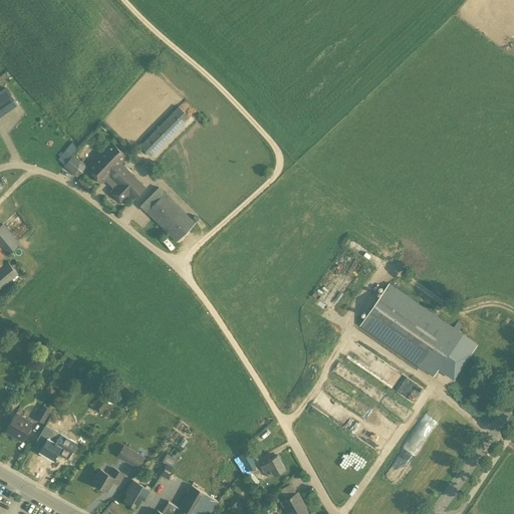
[(0,116),(17,104),(16,103),(19,101),(15,94),(12,97),(5,87),(0,90),(0,116)]
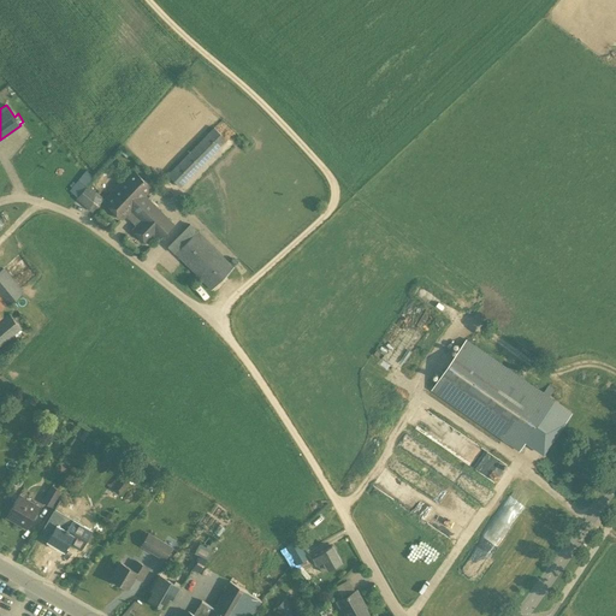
[(167,175),(179,188),(226,140),(214,126),(167,175)]
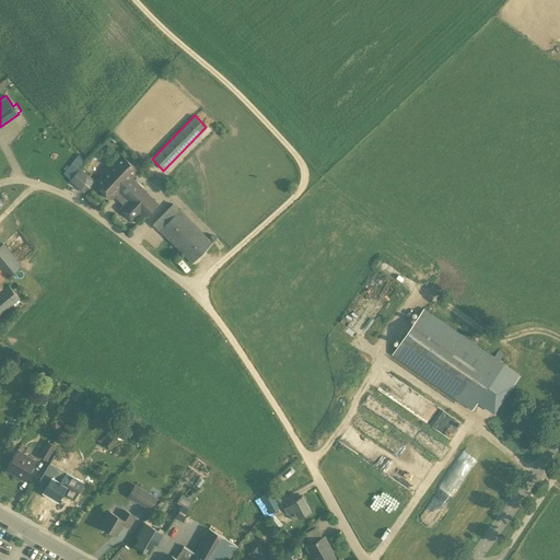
[(146,218),(159,203),(130,177),(137,171),(123,156),(112,168),(111,167),(94,184),(111,200),(115,196),(125,206),(120,210),(132,221),(140,212),(146,218)]
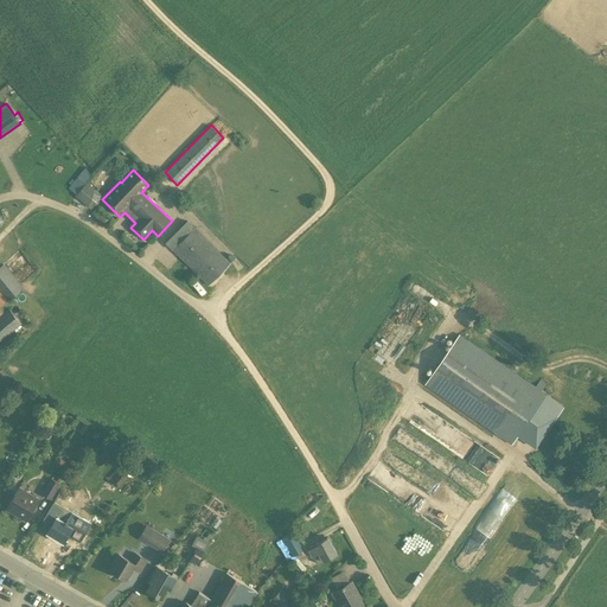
[(69,187),(77,195),(87,184),(77,177),(69,187)]
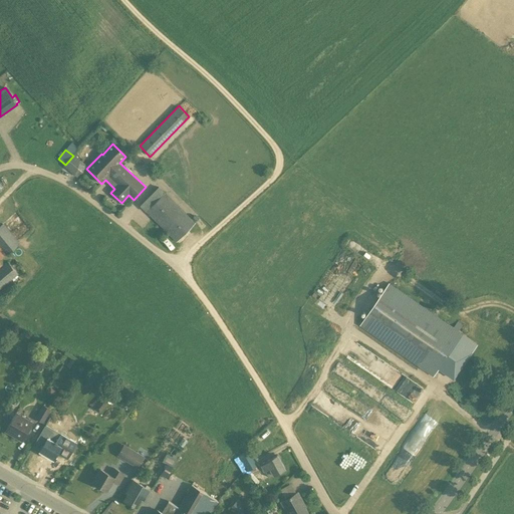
[(73,156),(65,165),(63,167),(77,178),(86,166),(73,155),(73,156)]
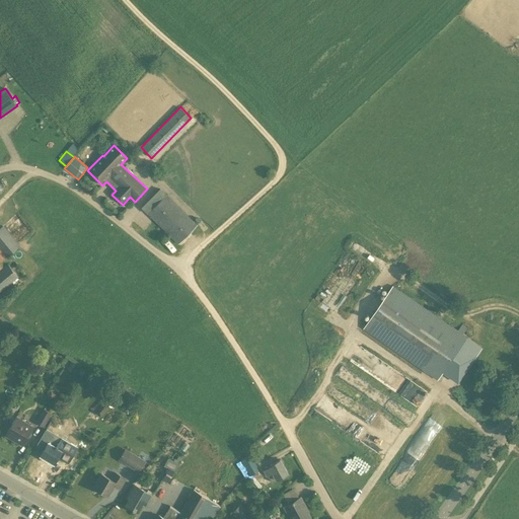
[(198,225),(167,196),(160,189),(141,208),(148,215),(178,244),(198,225)]
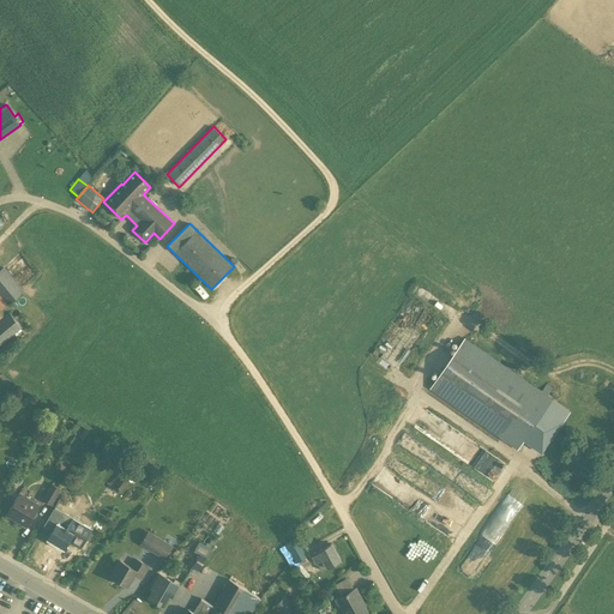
[(0,343),(20,325),(10,312),(13,307),(11,305),(24,290),(4,268),(0,270),(0,343)]
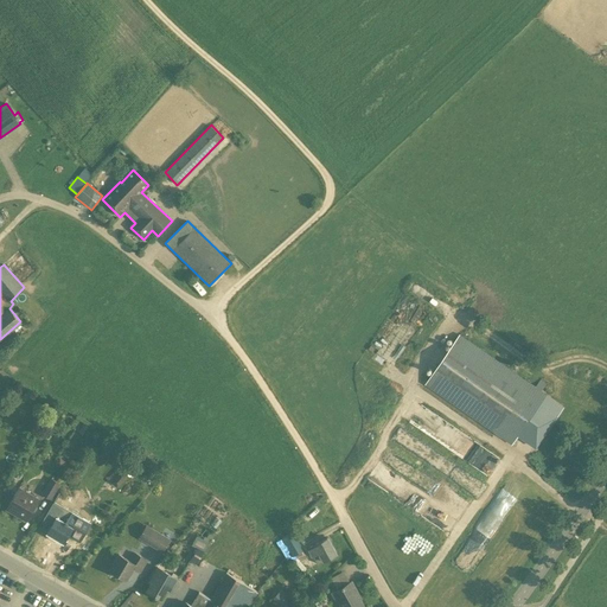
[(460,333),(425,385),(512,446),(548,395),(460,333)]
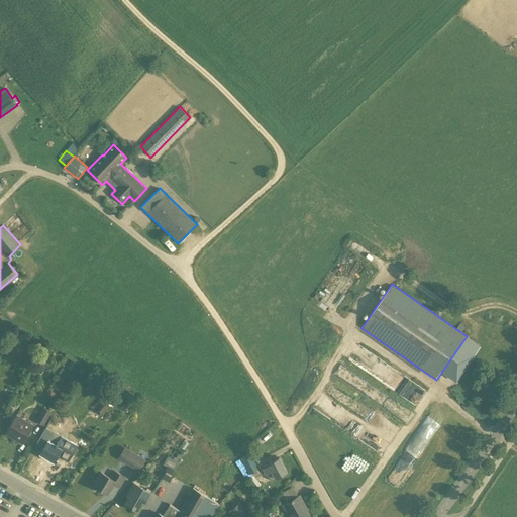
[(94,409),(100,415),(106,408),(100,402),(94,409)]
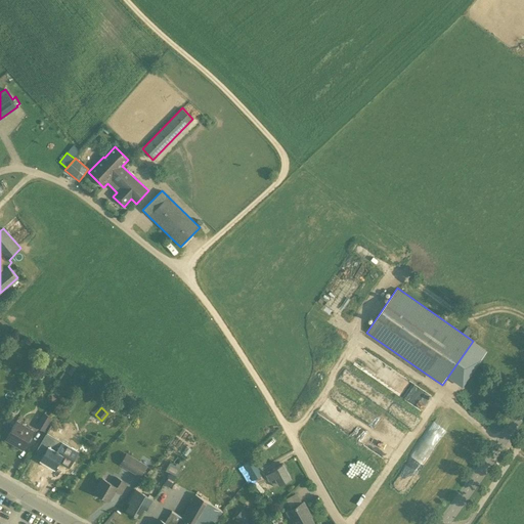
[(36,427),(44,432),(52,418),(44,412),(36,427)]
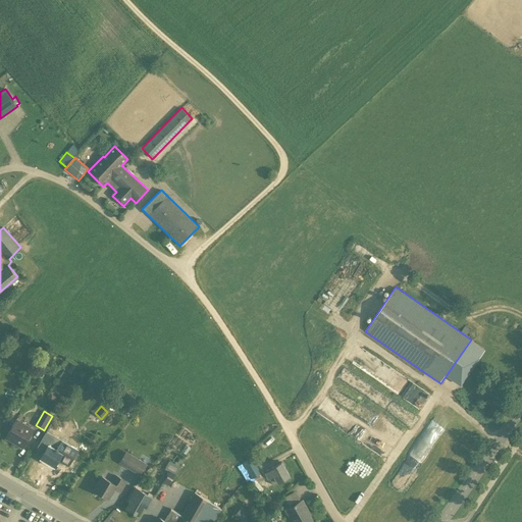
[(21,448),(33,429),(16,419),(5,437),(21,448)]
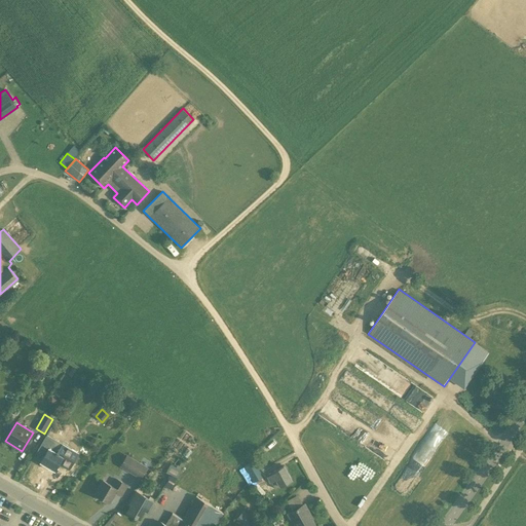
[(63,444),(57,453),(48,448),(40,462),(54,471),(59,463),(69,470),(78,453),(63,444)]
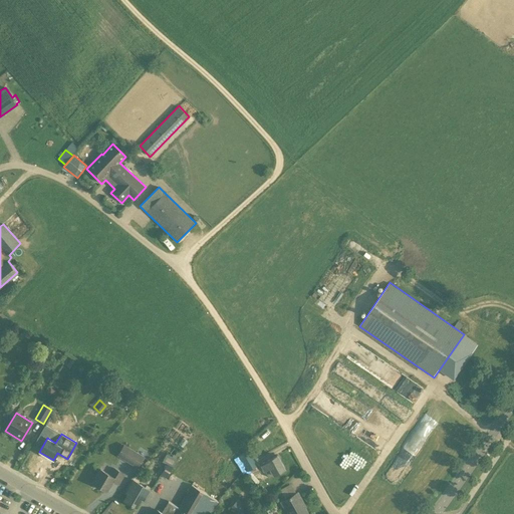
[(116,456),(138,468),(145,457),(123,444),(116,456)]
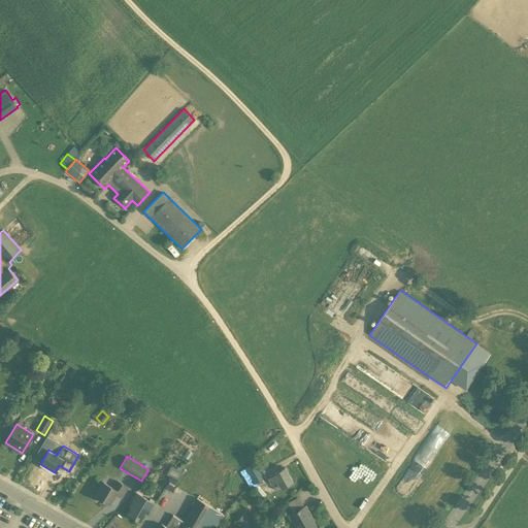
[(264,479),(255,462),(239,470),(250,487),(255,484),(258,489),(266,484),(263,479),(264,479)]
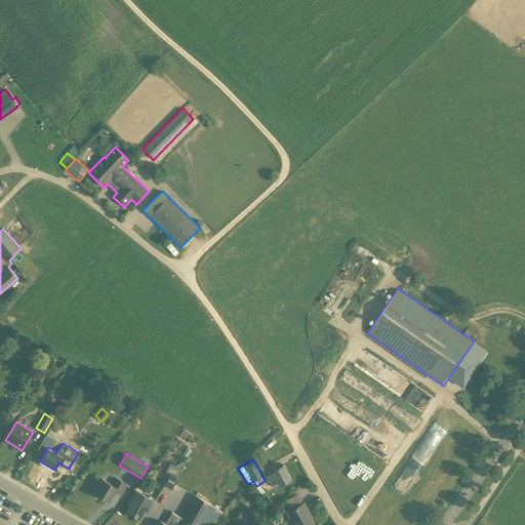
[(167,473),(177,477),(180,468),(170,463),(167,473)]
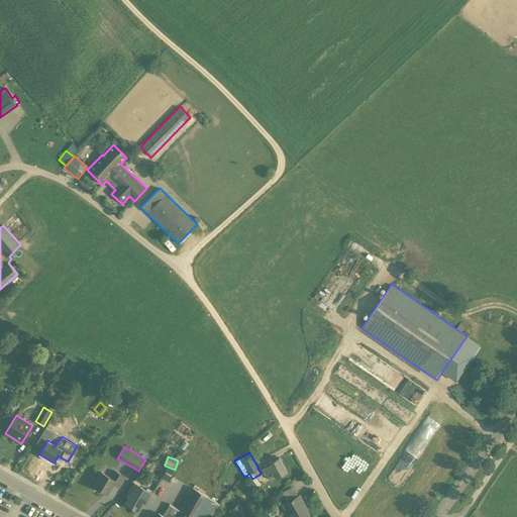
[(266,474),(267,474),(271,481),(275,478),(286,472),(278,458),(262,468),(266,474)]
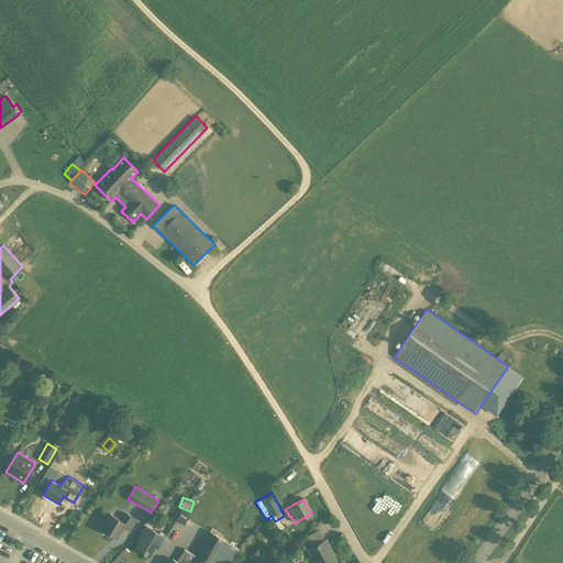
[(117,538),(123,527),(130,531),(138,519),(125,511),(119,519),(110,514),(101,529),(117,538)]
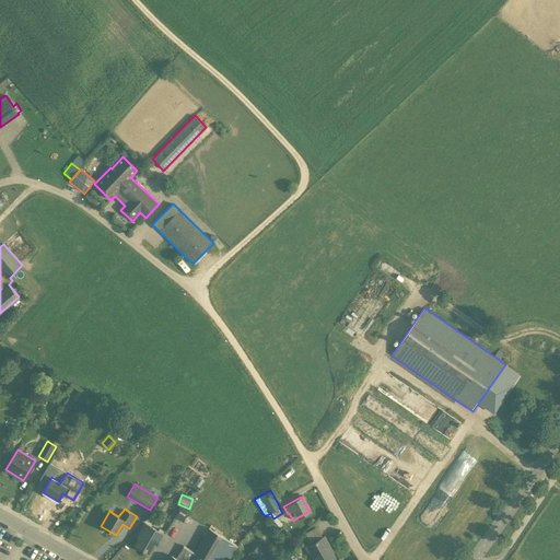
[(171,556),(168,559),(229,559),(237,547),(207,528),(211,521),(196,512),(177,544),(183,547),(176,559),(171,556)]
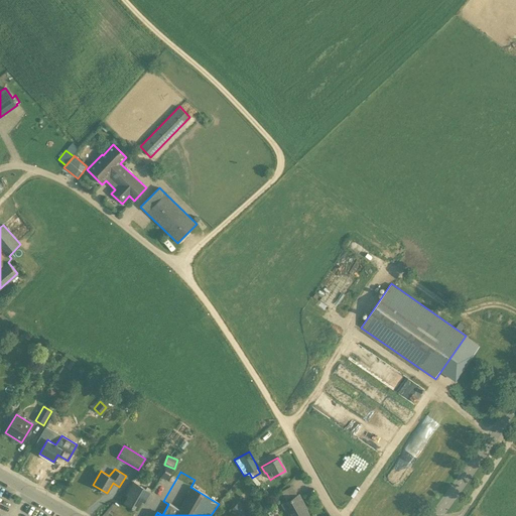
[(151,492),(133,482),(126,495),(128,496),(124,503),(137,510),(142,501),(144,503),(151,492)]
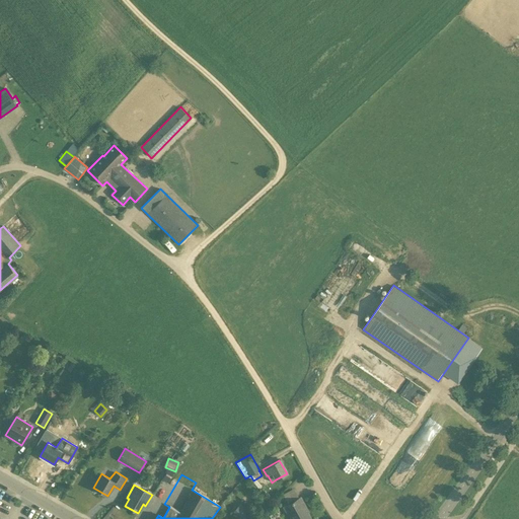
[(300,498),(283,507),(287,515),(289,514),(291,518),(311,518),(304,506),(305,505),(300,498)]
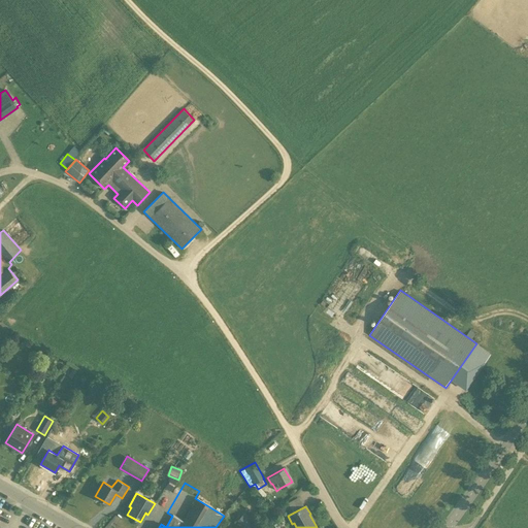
[(267,510),(262,518),(268,523),(273,517),(267,510)]
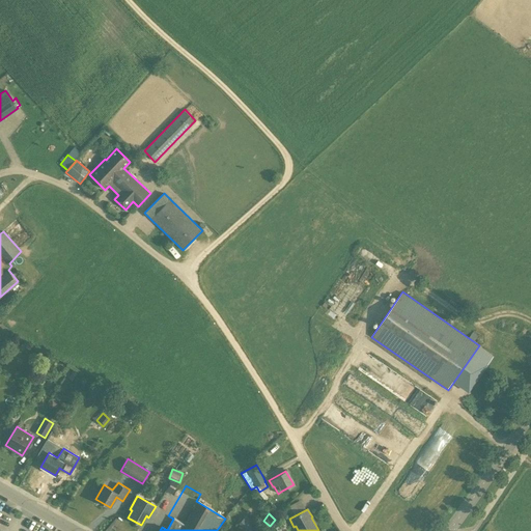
[(239,522),(245,530),(252,530),(256,528),(247,515),(239,522)]
